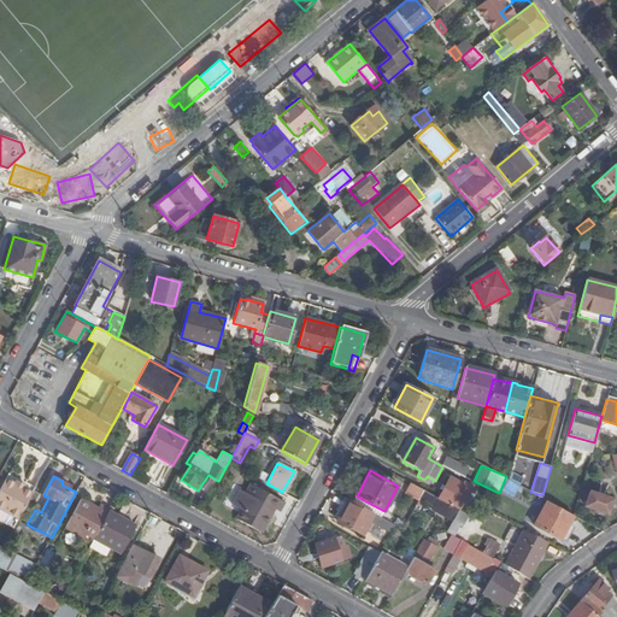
[(439,499),(458,510),(464,499),(465,500),(472,486),(464,481),(462,485),(450,477),(439,499)]
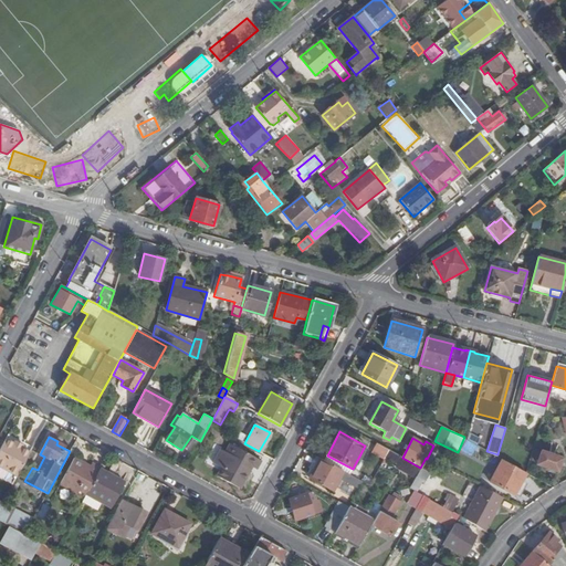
[(0,468),(17,477),(30,453),(6,440),(0,449),(0,468)]
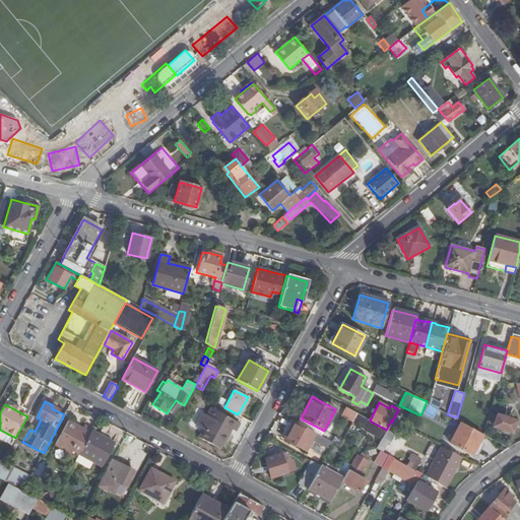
[(198,438),(219,449),(230,430),(235,432),(239,424),(210,408),(206,415),(202,413),(195,427),(202,431),(198,438)]
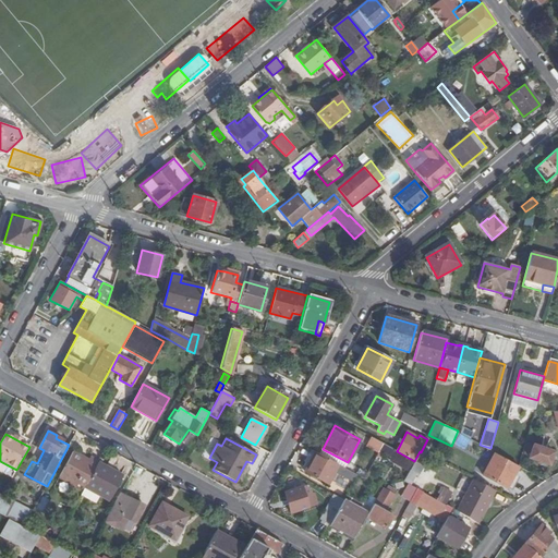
[(411,469),(414,461),(397,451),(383,444),(379,451),(411,469)]
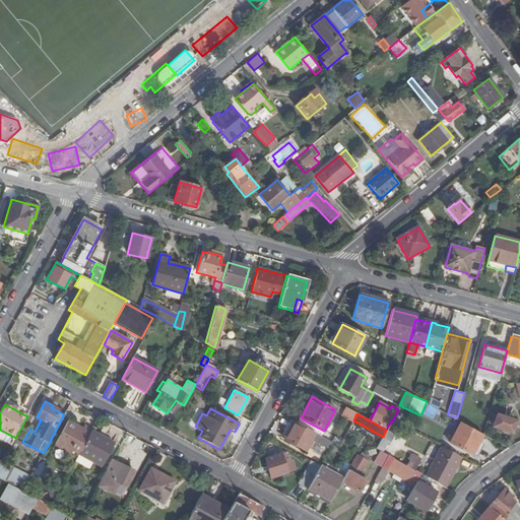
[(493,427),(512,433),(516,421),(497,414),(493,427)]
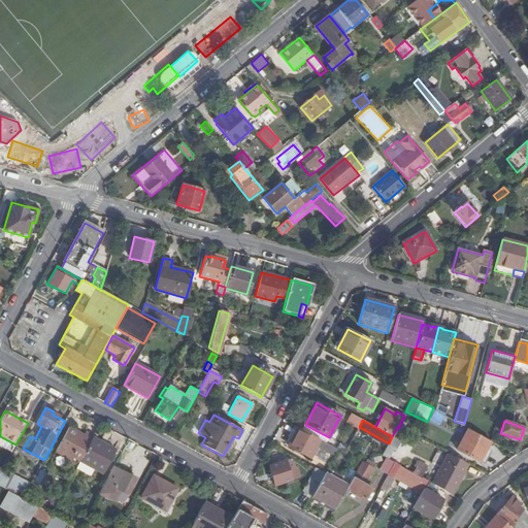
[(93,437),(94,436),(86,432),(85,435),(84,437),(76,433),(77,431),(69,427),(56,452),(71,460),(70,462),(77,466),(80,461),(93,437)]
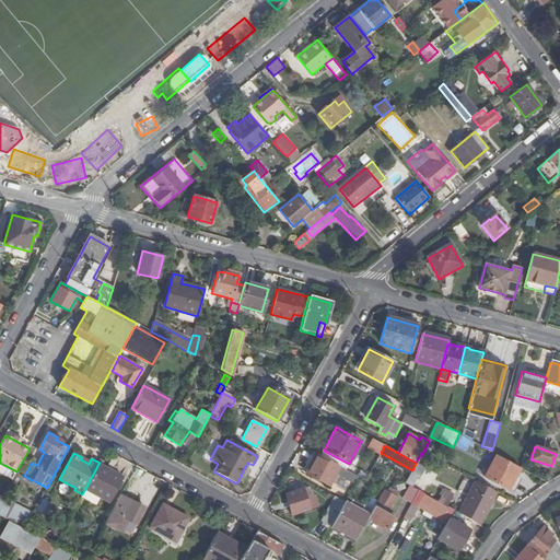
[(339,467),(316,454),(305,473),(329,486),(339,467)]
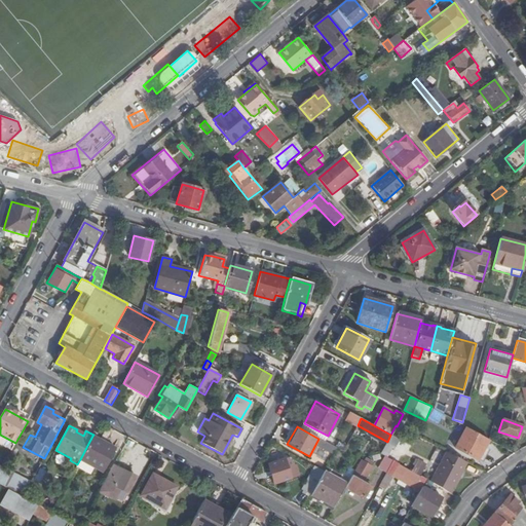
[(488,440),(466,428),(455,449),(477,460),(488,440)]
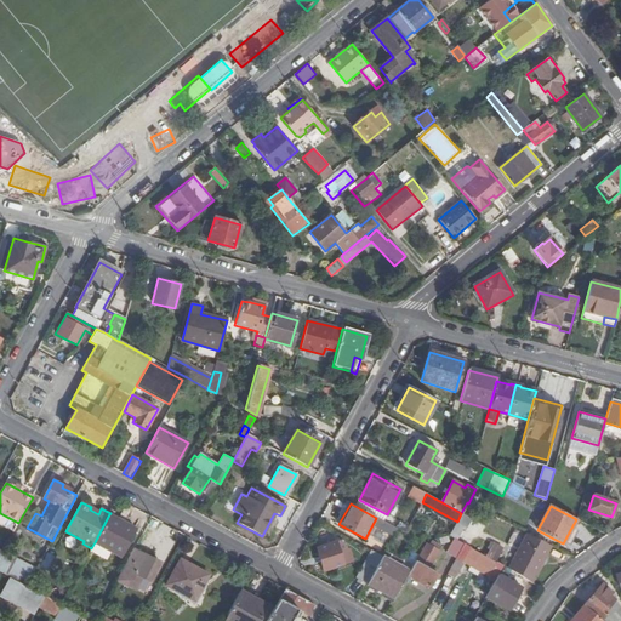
[(136,529),(109,514),(95,542),(121,557),(136,529)]
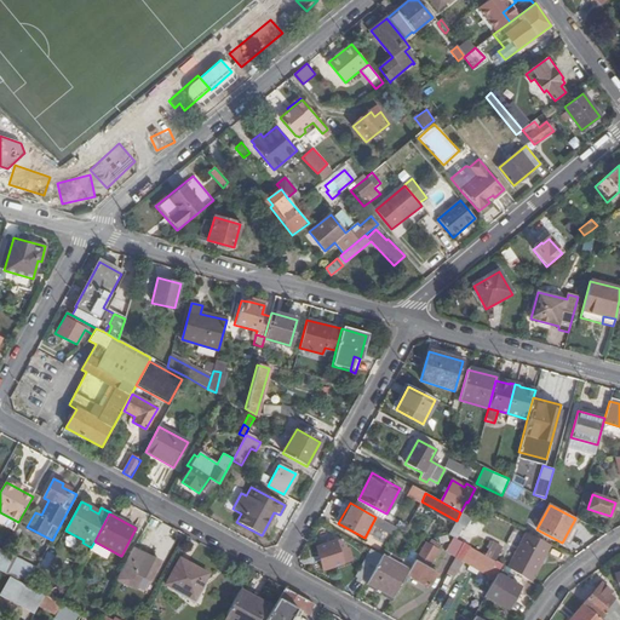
[(455,522),(464,527),(469,518),(460,514),(455,522)]
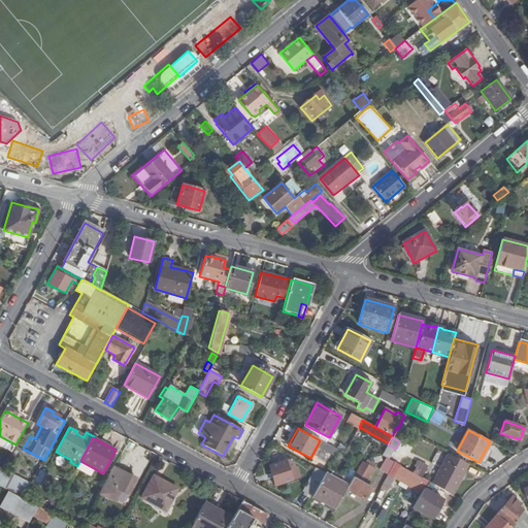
[(454,491),(468,464),(448,454),(434,480),(454,491)]
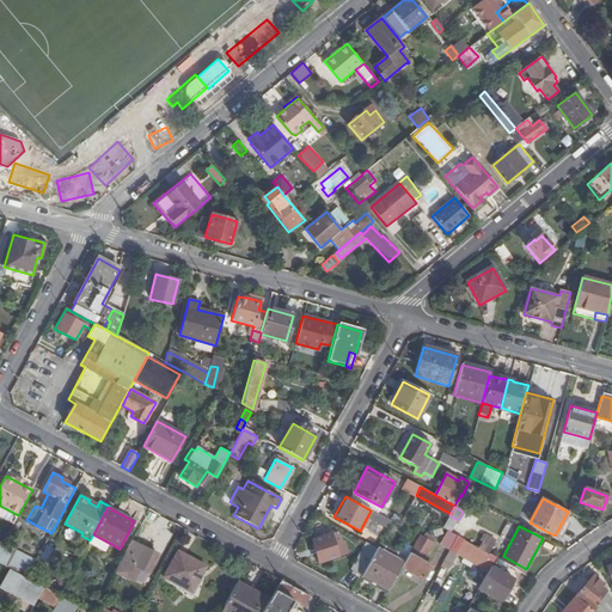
[(318,562),(338,556),(331,534),(311,539),(318,562)]
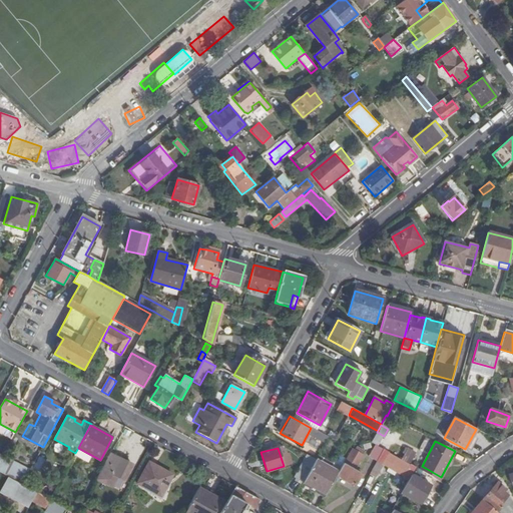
[(363,453),(356,449),(354,452),(352,451),(337,476),(355,486),(361,475),(354,470),(363,453)]
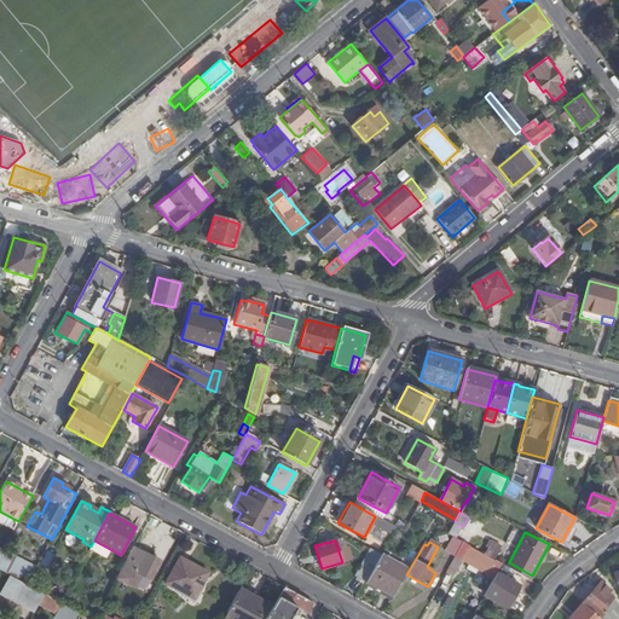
[(499,547),(491,542),(485,555),(493,560),(499,547)]
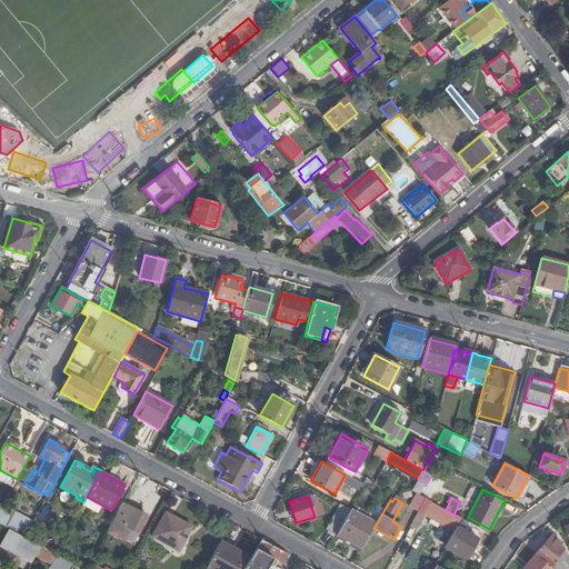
[(453,516),(430,501),(423,515),(447,528),(453,516)]
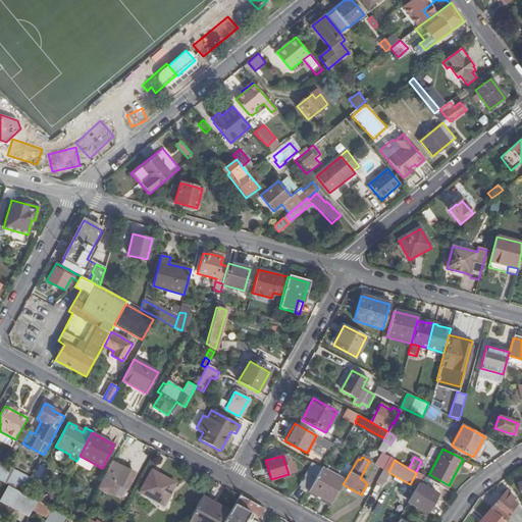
[(105,477),(104,476),(98,487),(114,496),(120,484),(126,487),(135,472),(113,462),(105,477)]
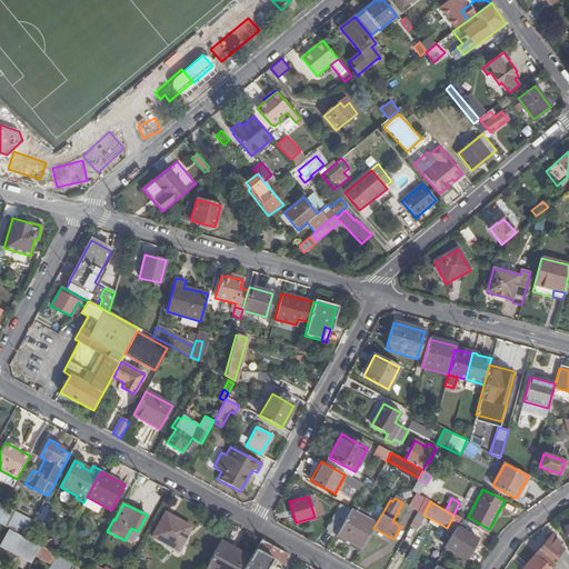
[(26,537),(33,522),(2,506),(0,510),(0,522),(9,529),(26,537)]
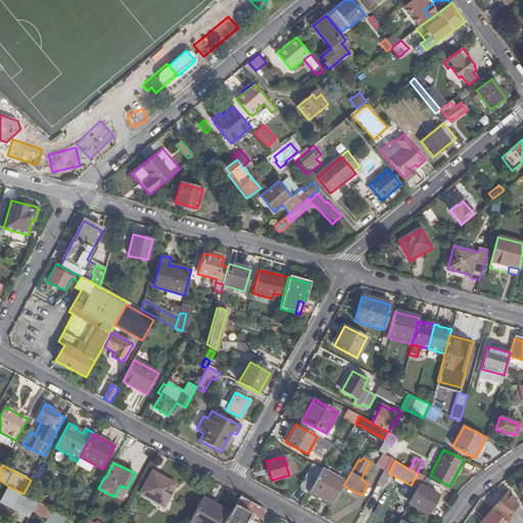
[(302,475),(307,467),(302,465),(297,473),(302,475)]
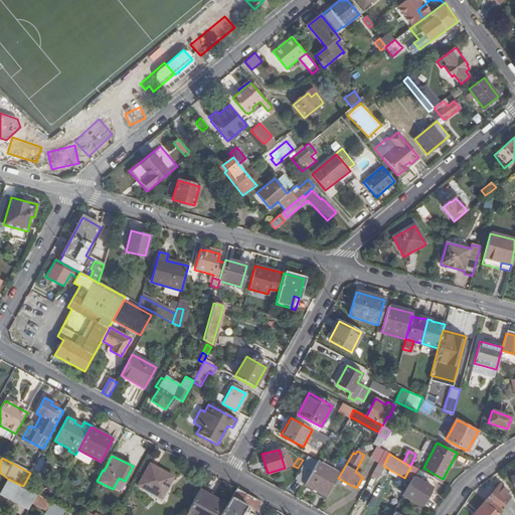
[(317,462),(304,485),(326,497),(339,474),(317,462)]
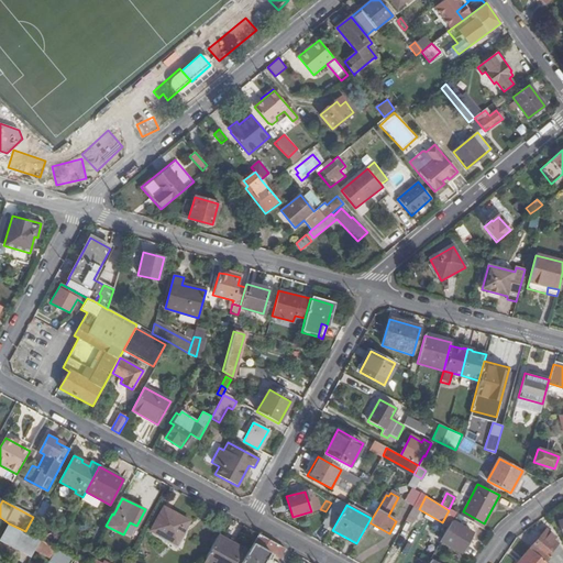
[(176,543),(189,520),(164,506),(151,530),(176,543)]
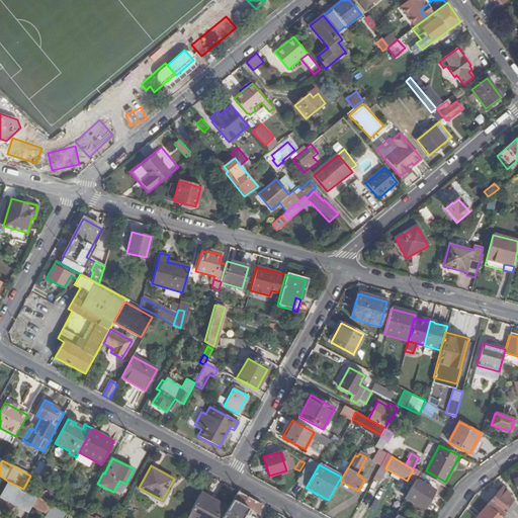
[(445,482),(426,470),(424,475),(443,485),(445,482)]
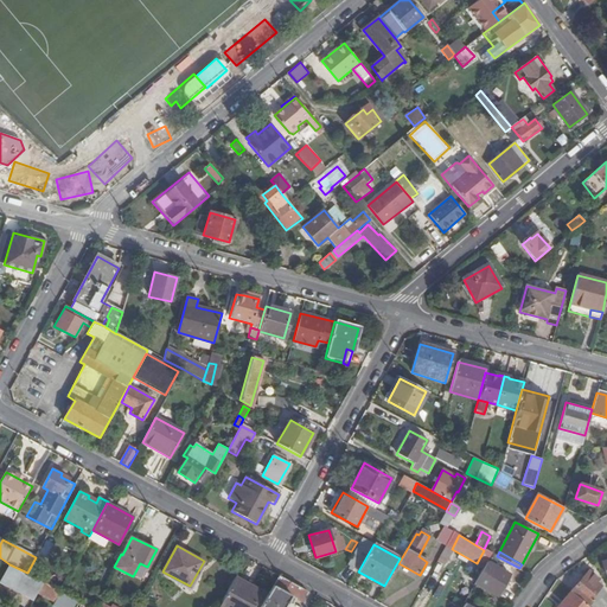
[(487,562),(474,583),(497,596),(503,585),(500,583),(506,574),(487,562)]
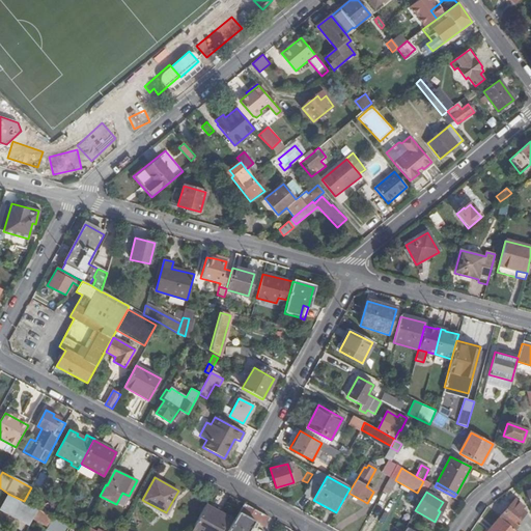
[(510,504),(499,518),(512,529),(514,528),(518,530),(524,530),(529,525),(521,518),(525,512),(521,509),(523,507),(515,501),(522,494),(520,493),(514,500),(510,504)]
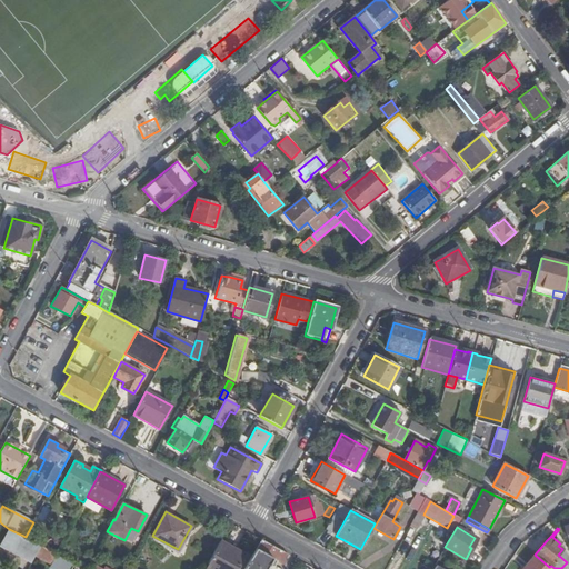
[(41,546),(26,537),(9,529),(1,545),(32,561),(36,556),(41,546)]
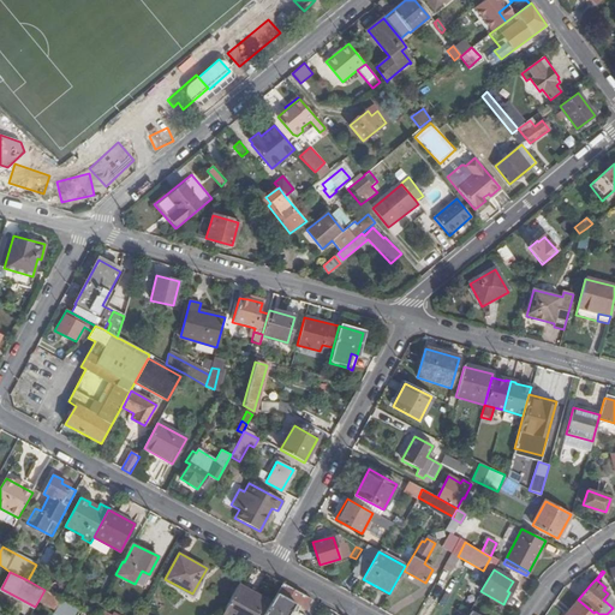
[(518,584),(513,581),(507,591),(509,592),(503,604),(506,605),(513,595),(518,584)]
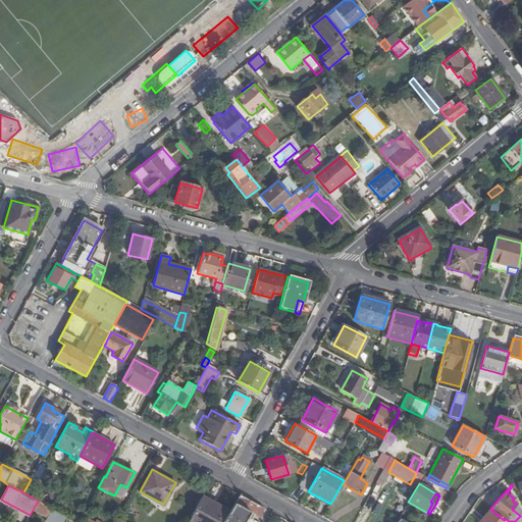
[(259,518),(264,508),(240,494),(231,510),(224,521),(244,521),(248,517),(250,513),(254,515),(259,518)]
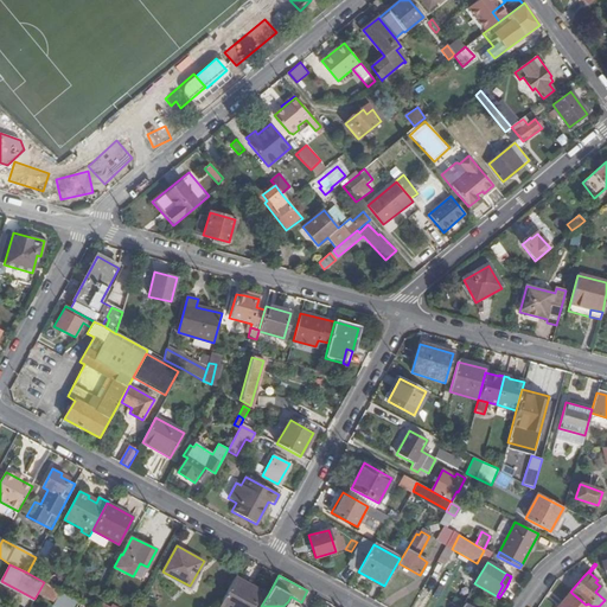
[(253,606),(261,593),(235,579),(219,606),(253,606)]
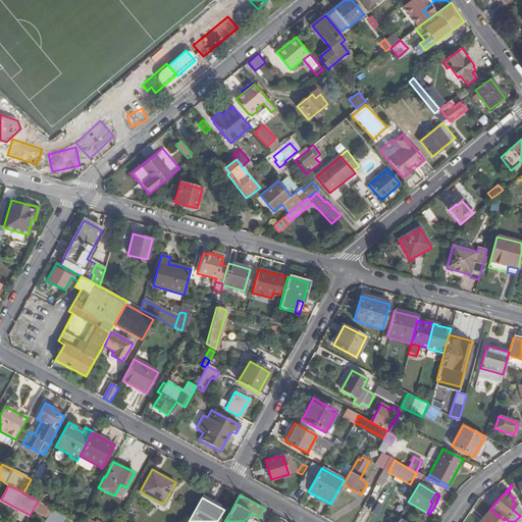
[(49,521),(63,521),(66,517),(51,509),(38,501),(33,510),(47,517),(46,520),(49,521)]
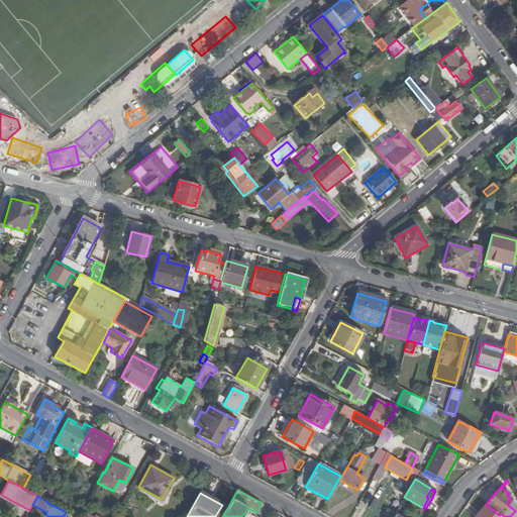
[(501,516),(499,515),(486,504),(475,516),(501,516)]
